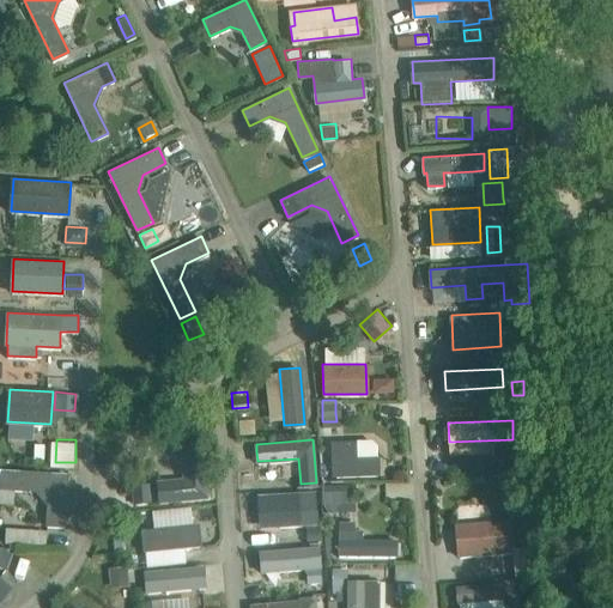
[(357,457),(356,441),(329,442),(331,454),(331,458),(333,478),(380,474),(377,455),(357,457)]
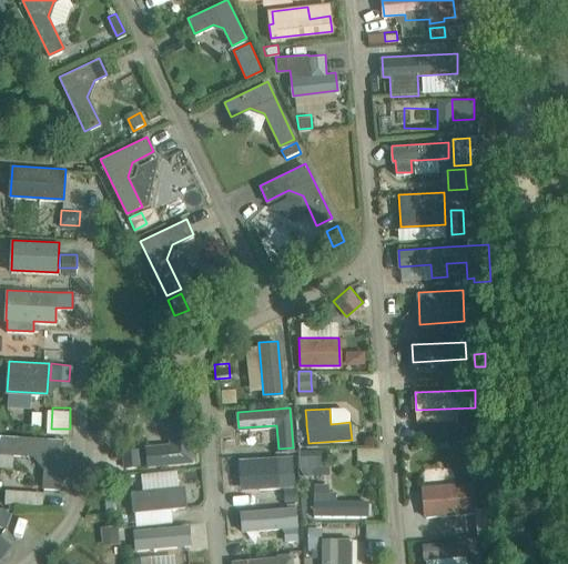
[(484,420),(472,421),(473,433),(485,432),(484,420)]
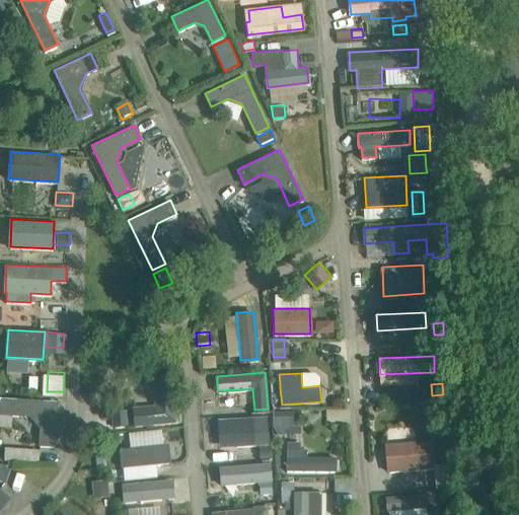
[(156,406),(134,408),(135,424),(174,420),(171,387),(154,389),(156,406)]
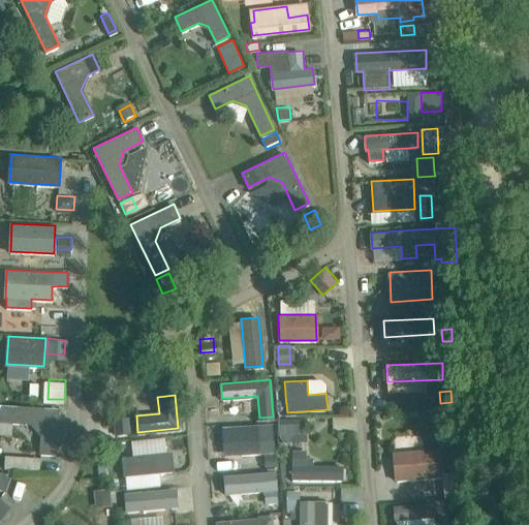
[(58,409),(0,405),(0,420),(31,423),(41,433),(40,453),(55,454),(58,409)]
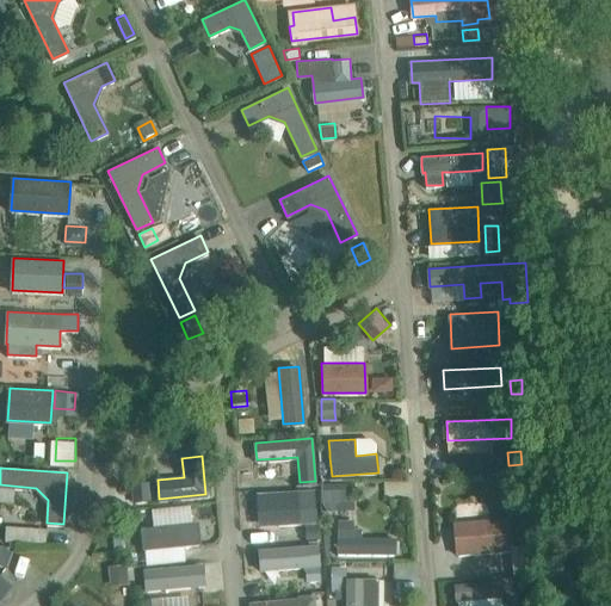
[(498,471),(487,480),(498,493),(508,484),(498,471)]
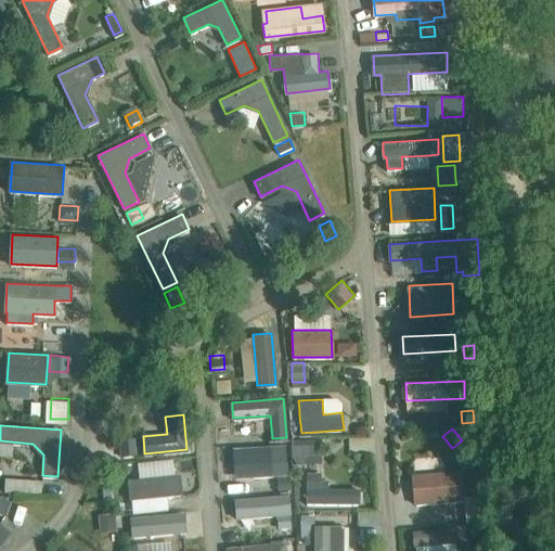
[(309,440),(293,443),(294,456),(297,456),(297,463),(307,462),(306,455),(310,455),(309,440)]
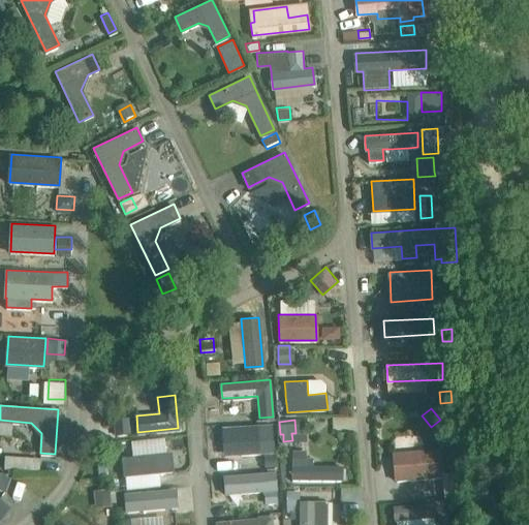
[(127,421),(115,422),(116,433),(128,432),(127,421)]
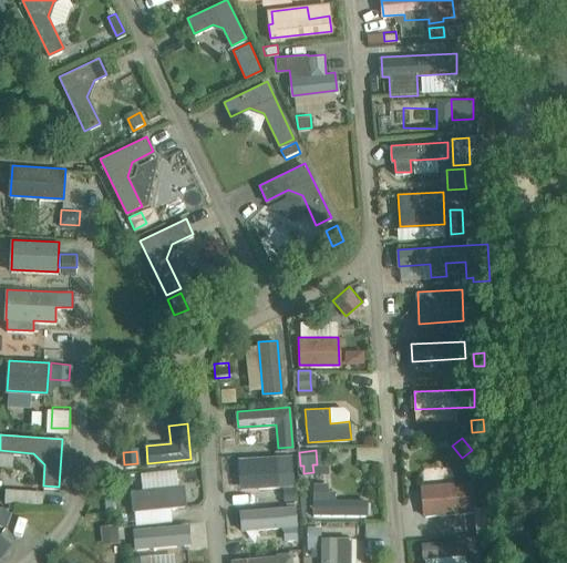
[(278,456),(239,458),(240,473),(257,472),(257,487),(279,485),(278,456)]
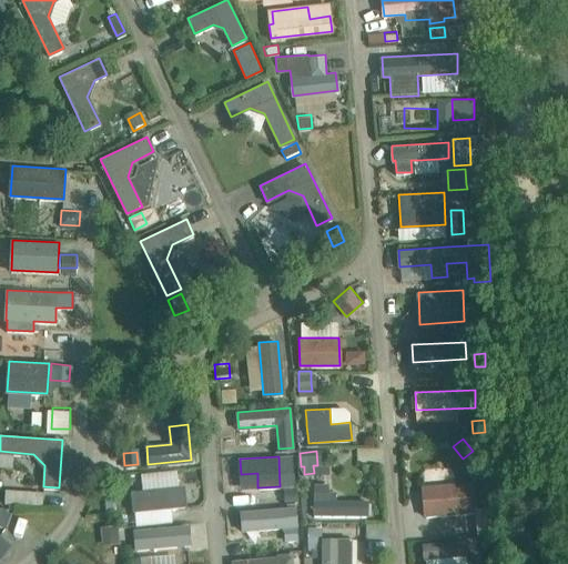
[(179,486),(176,475),(140,479),(141,491),(131,492),(133,511),(185,505),(184,486),(179,486)]
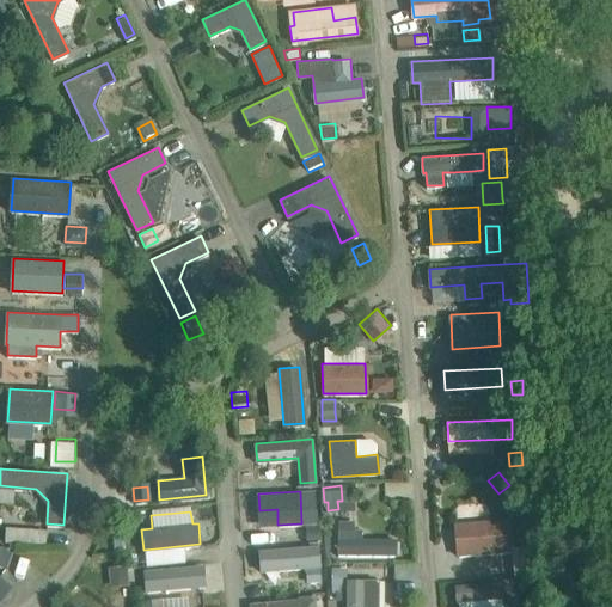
[(508,517),(456,522),(458,555),(512,550),(508,517)]
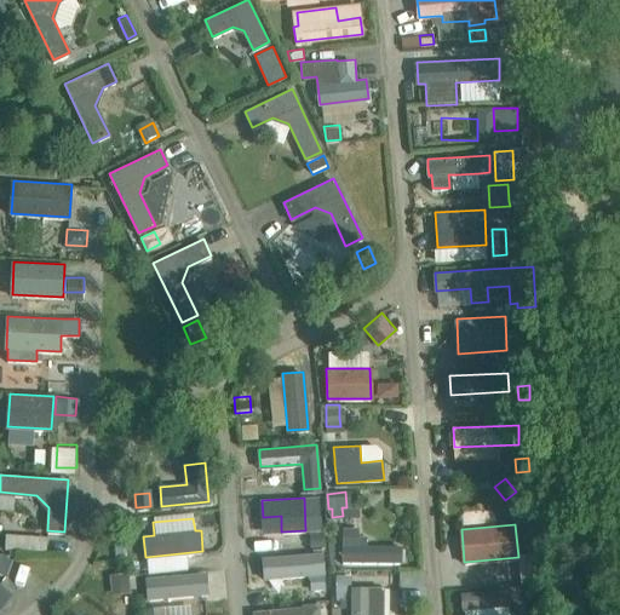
[(402,562),(402,545),(368,545),(368,538),(360,536),(361,528),(343,527),(343,532),(342,544),(342,561),(402,562)]
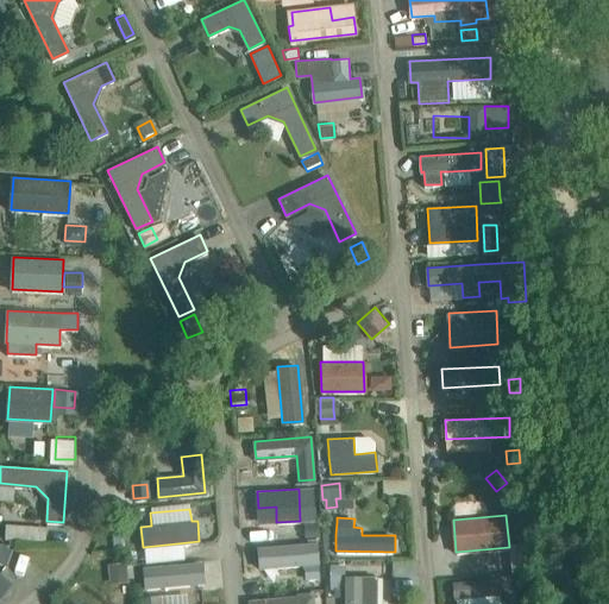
[(319,521),(308,522),(309,538),(320,536),(319,521)]
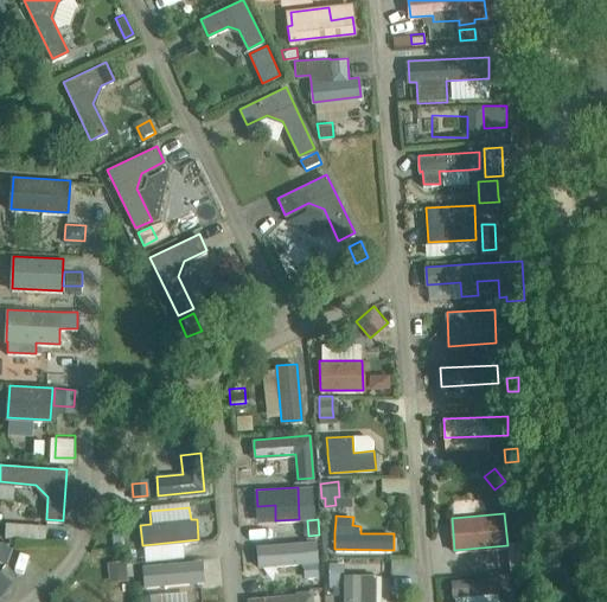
[(6,522),(5,535),(20,536),(20,523),(6,522)]
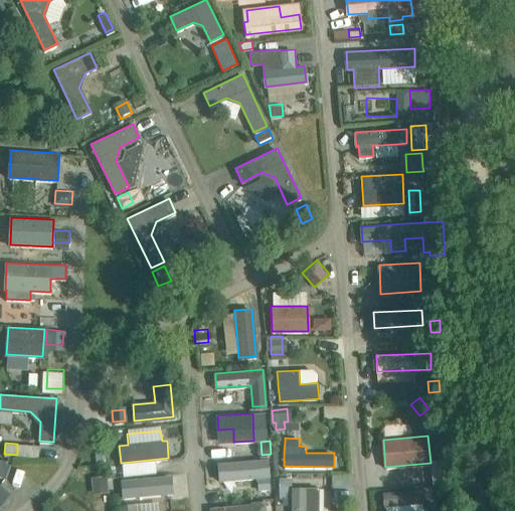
[(0,460),(0,474),(5,477),(9,463),(3,461),(0,460)]
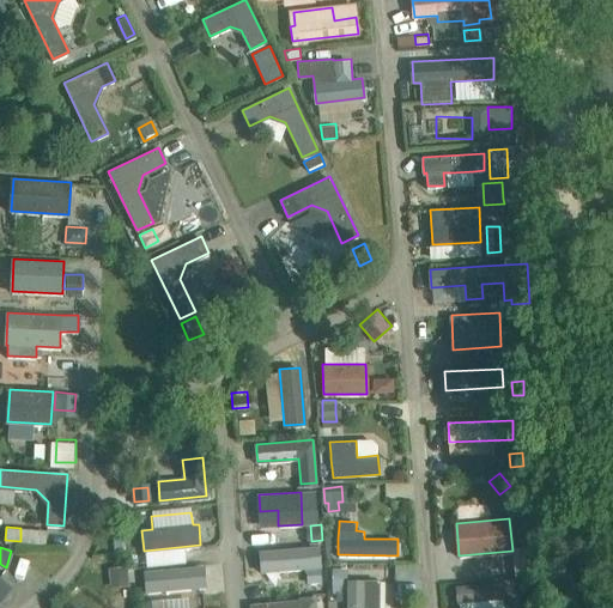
[(317,547),(260,552),(261,571),(320,566),(317,547)]
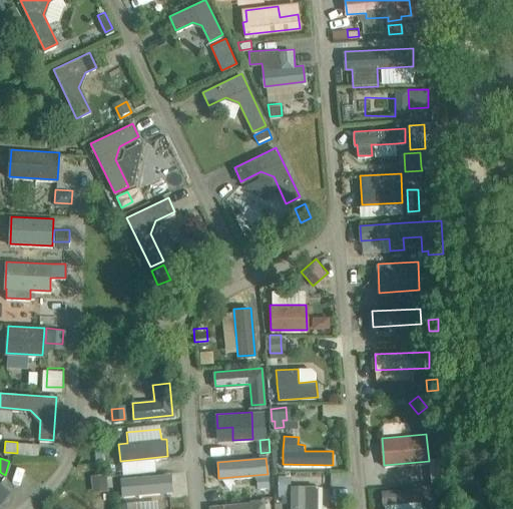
[(109,472),(90,475),(92,486),(111,483),(109,472)]
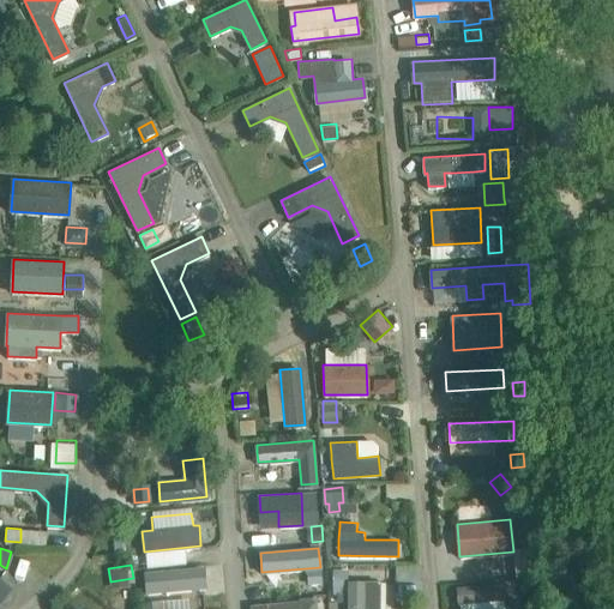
[(203,567),(145,572),(146,592),(205,586),(203,567)]
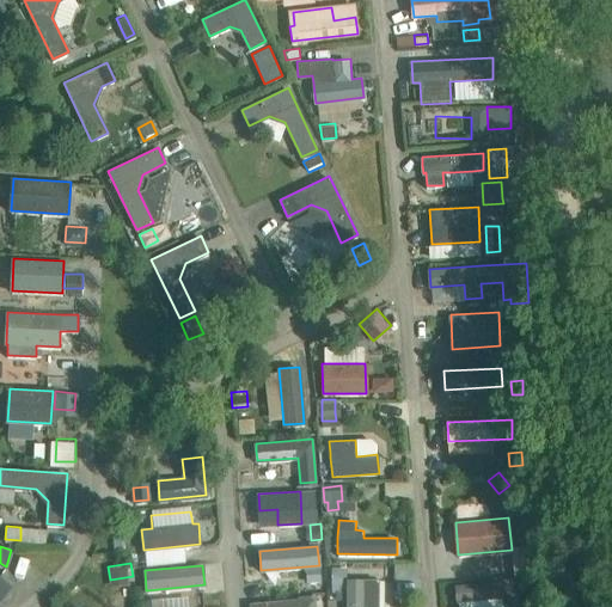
[(319,566),(308,566),(310,581),(320,580),(319,566)]
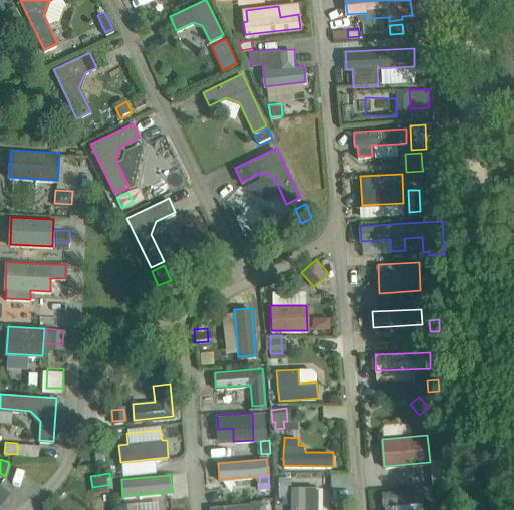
[(278,476),(278,496),(290,496),(290,486),(290,476),(278,476)]
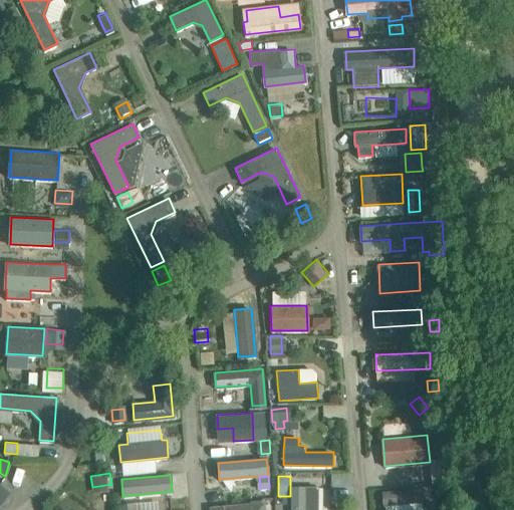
[(440,484),(428,485),(429,497),(442,496),(440,484)]
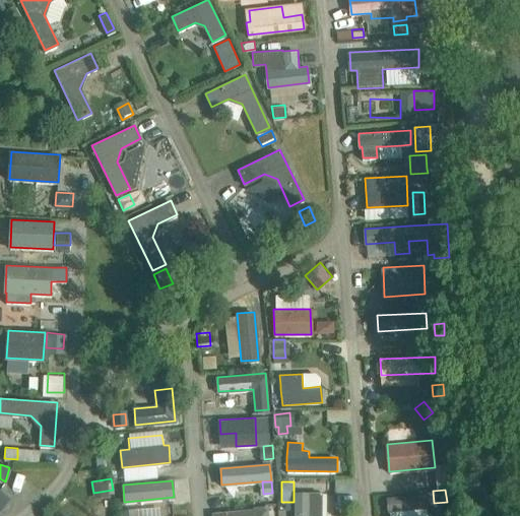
[(294,502),(293,515),(321,515),(322,492),(294,492),(294,502)]
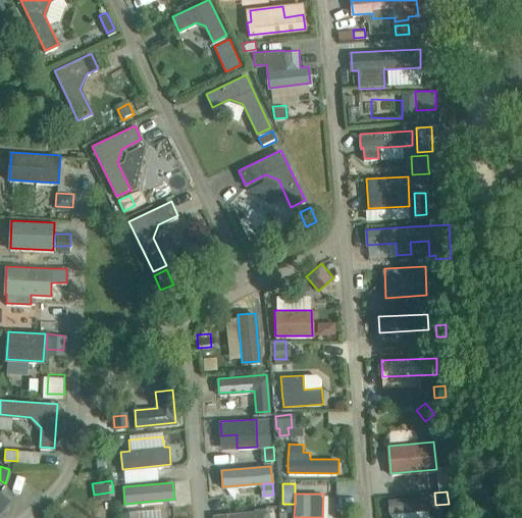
[(430,495),(389,499),(390,513),(431,509),(430,495)]
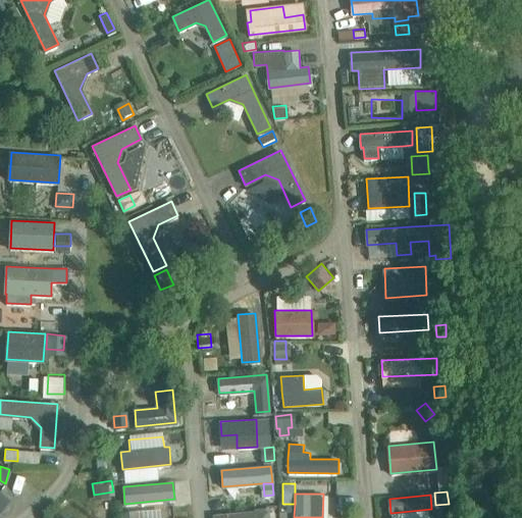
[(268,517),(267,508),(253,509),(254,512),(213,515),(213,517),(268,517)]
